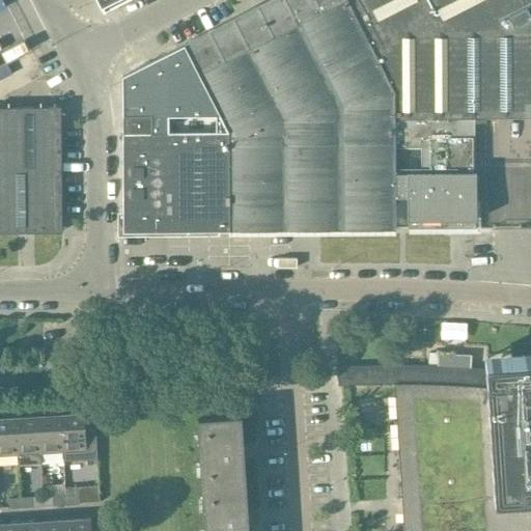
[(96,0),(103,11),(123,0),(96,0)]
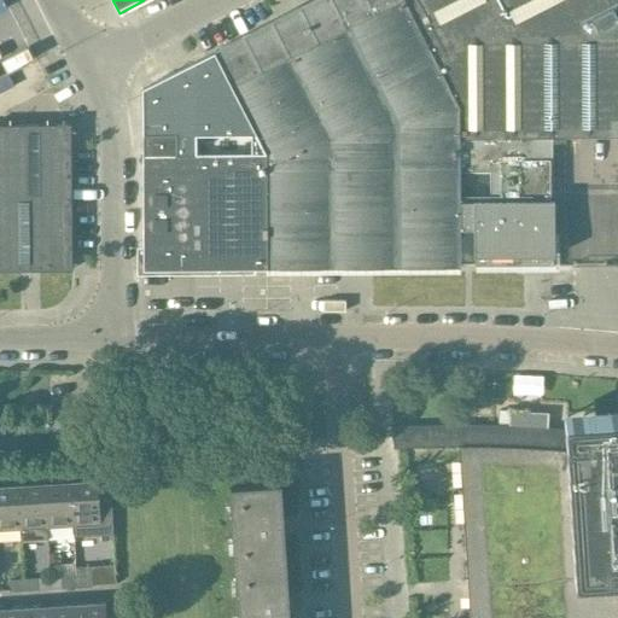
[(314,0),(214,52),(266,153),(266,268),(460,267),(459,229),(459,105),(403,0),(314,0)]
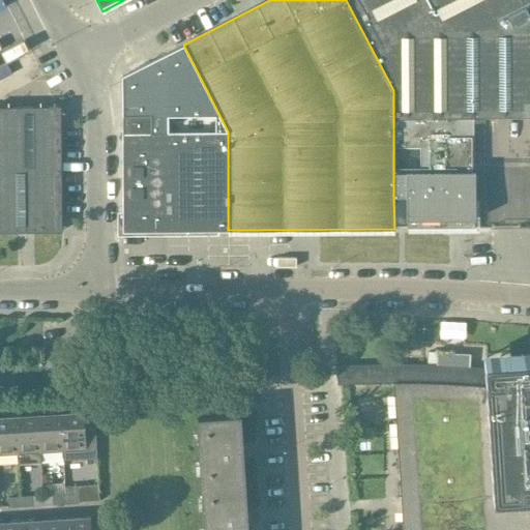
[(529,0),(346,0),(393,90),(393,197),(407,197),(407,229),(473,228),(473,117),(476,117),(476,122),(483,122),(483,117),(529,116),(529,0)]
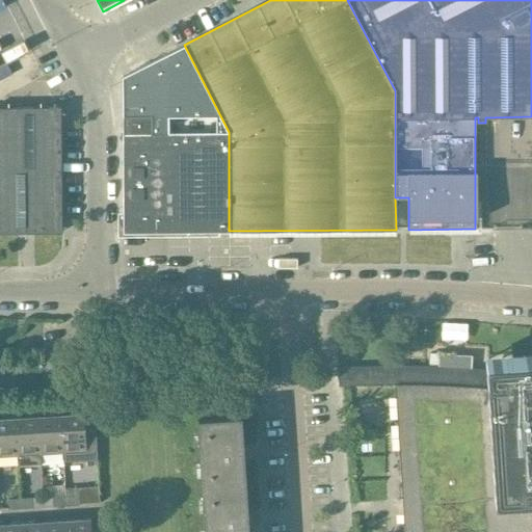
[(122,76),(122,133),(229,132),(184,45),(122,76)]
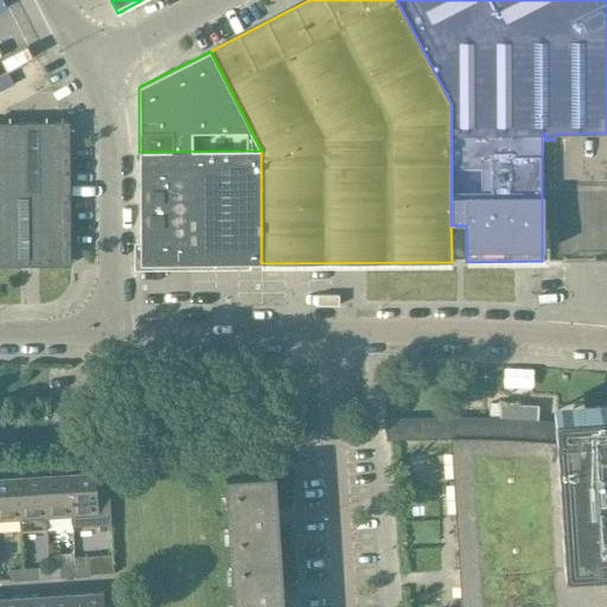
[(261,151),(139,152),(140,264),(261,263),(261,151)]
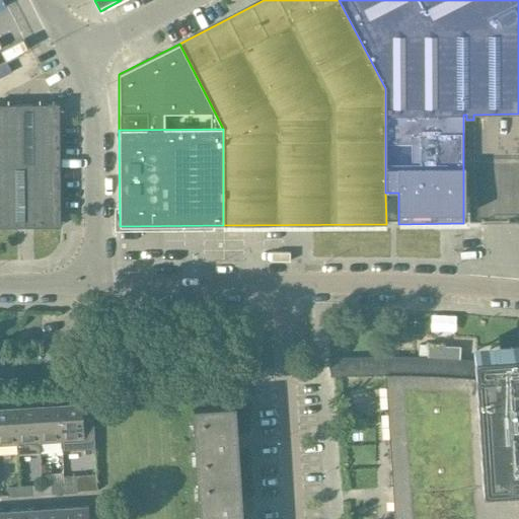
[(518,518),(518,346),(474,349),(474,361),(454,359),(439,358),(417,357),(397,357),(384,357),(367,357),(346,358),(328,359),(329,377),(334,377),(343,376),(353,376),(364,376),(384,376),(392,496),(393,518),(518,518)]
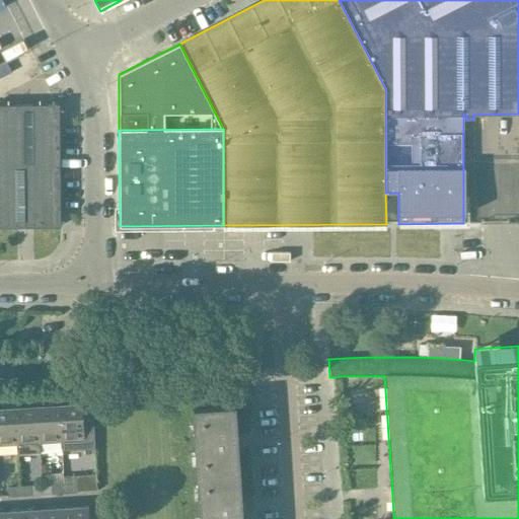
[(77,404),(58,405),(61,442),(79,440),(80,450),(94,449),(91,403),(77,404)]
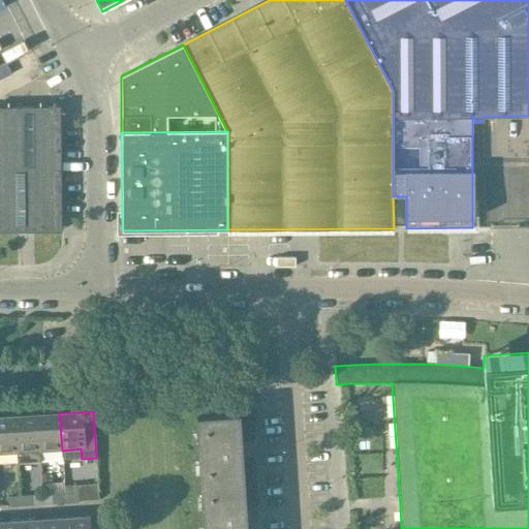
[(59,413),(37,415),(39,452),(62,450),(59,413)]
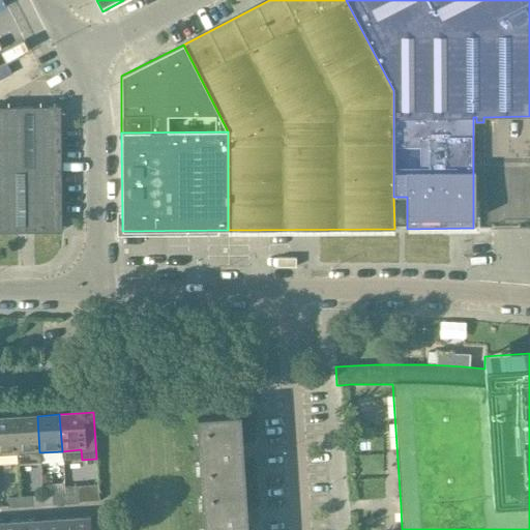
[(196,418),(200,473),(200,483),(243,481),(239,415),(196,418)]
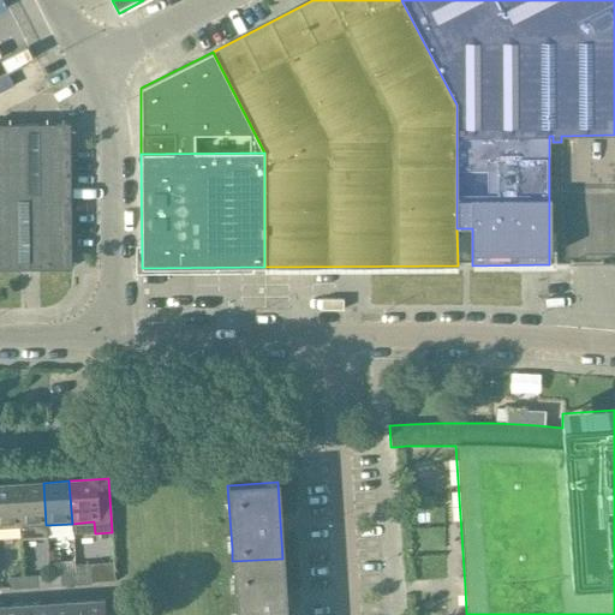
[(47,537),(46,525),(43,483),(17,484),(21,526),(21,538),(47,537)]
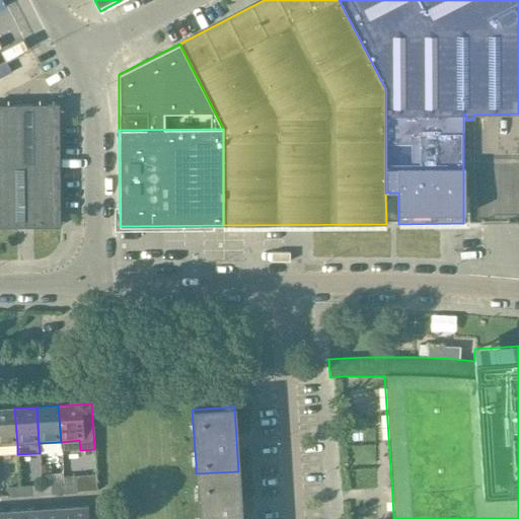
[(14,409),(0,409),(0,445),(17,444),(14,409)]
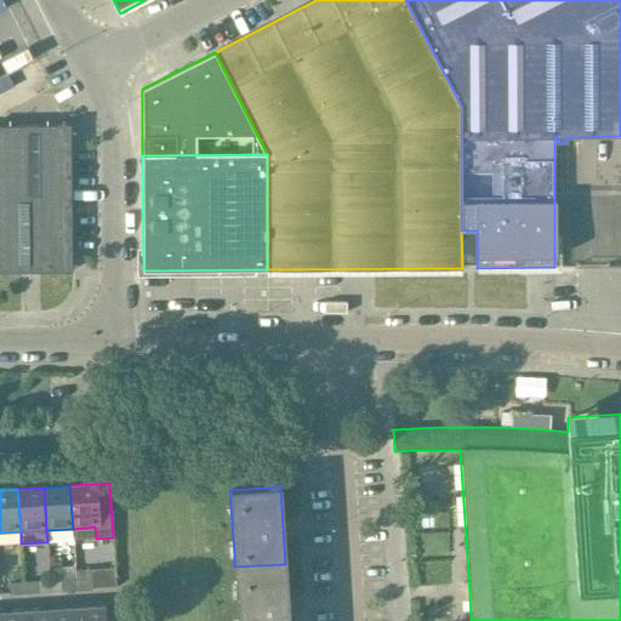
[(289,620),(285,564),(234,567),(238,620),(289,620)]
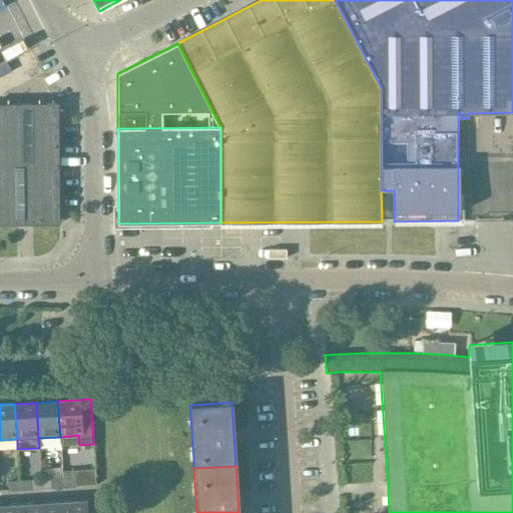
[(75,478),(63,479),(63,487),(75,487),(75,478)]
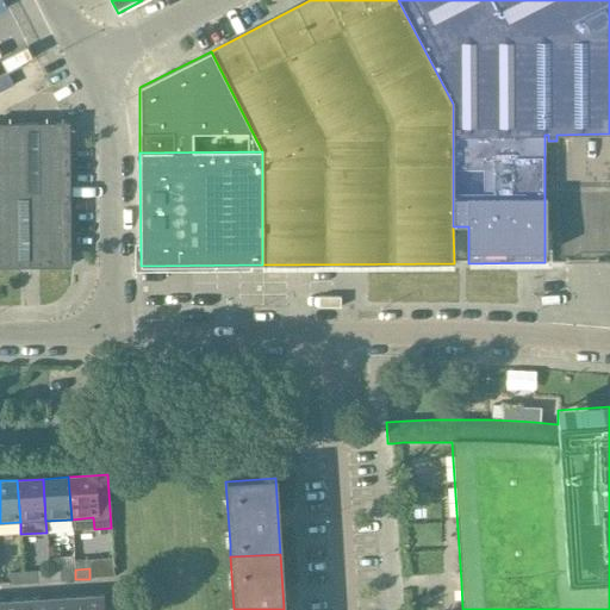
[(60,580),(75,579),(75,570),(60,571),(60,580)]
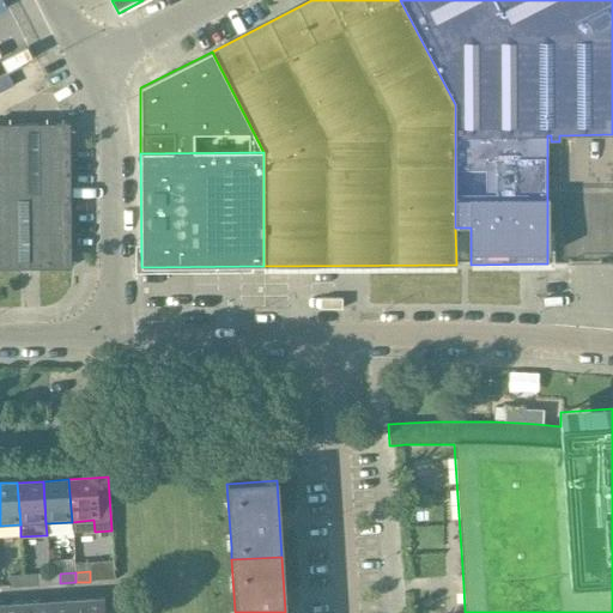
[(8,587),(24,586),(24,575),(8,576),(8,587)]
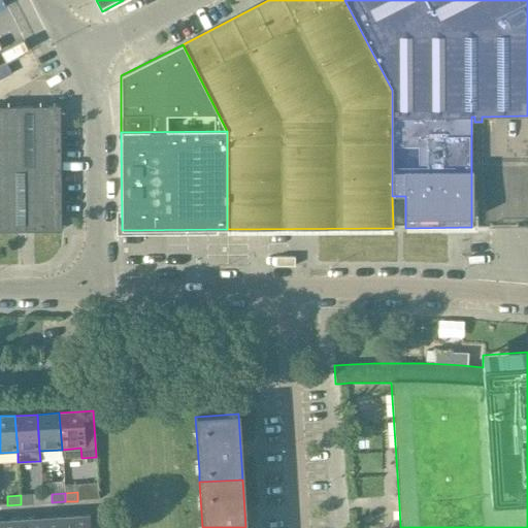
[(33,495),(21,495),(21,504),(34,503),(33,495)]
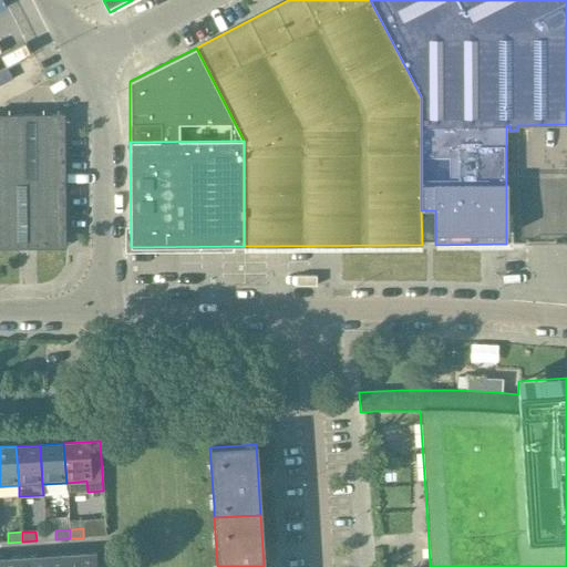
[(96,566),(96,554),(71,556),(71,566),(96,566)]
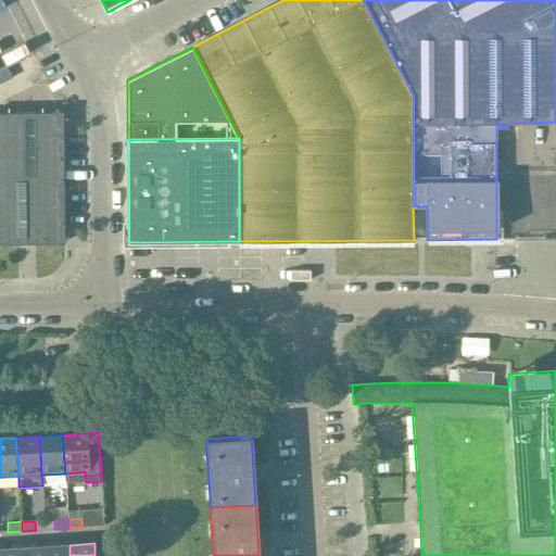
[(105,555),(104,543),(95,543),(95,555),(105,555)]
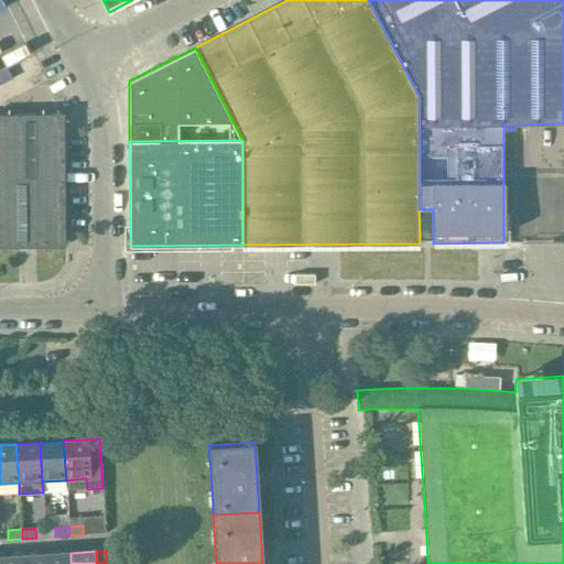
[(71,563),(71,553),(47,554),(47,563),(71,563)]
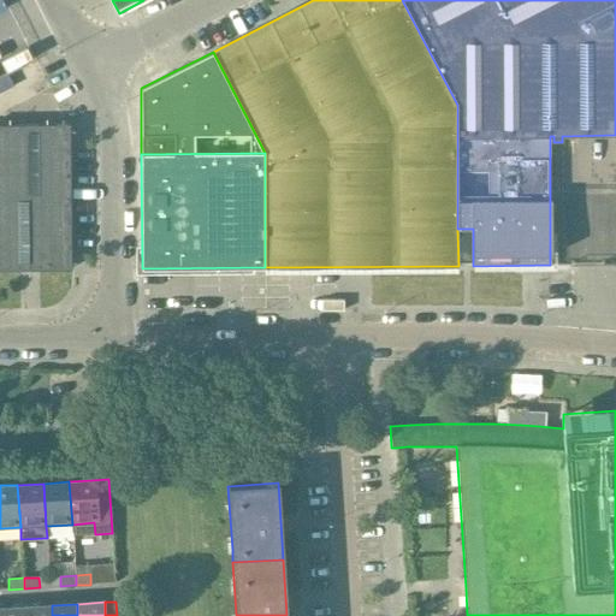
[(52,615),(52,605),(25,606),(25,615),(52,615)]
